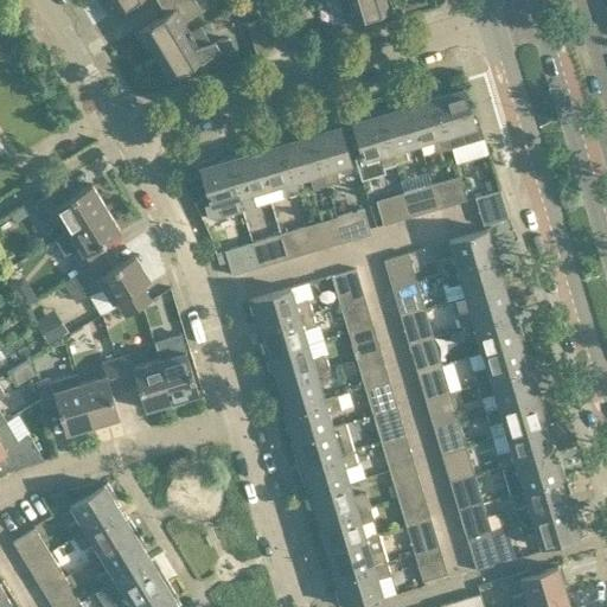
[(133,0),(157,0),(158,1),(160,0),(104,0),(113,13),(133,0)]
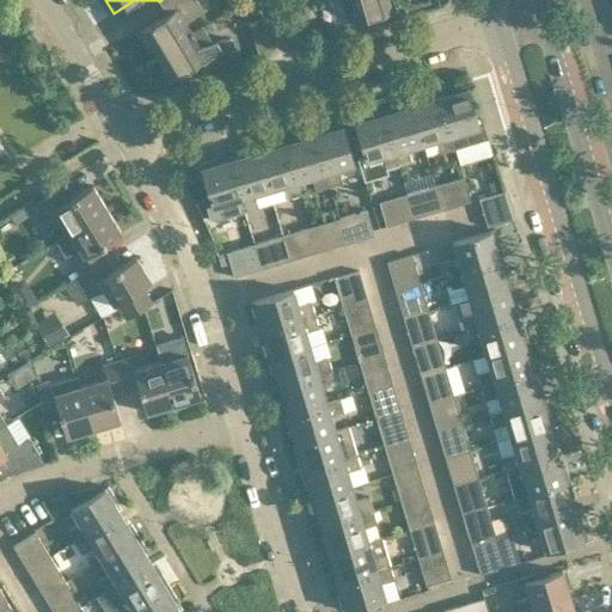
[(153,46),(157,53),(193,31),(185,20),(202,10),(196,0),(161,0),(159,1),(167,13),(138,31),(147,48),(153,46)]
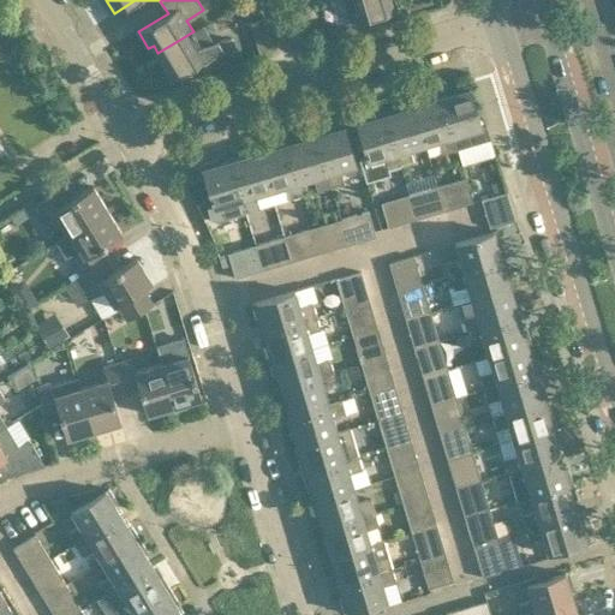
[(390,0),(347,0),(353,19),(335,25),(339,37),(371,28),(368,17),(393,9),(390,0)]
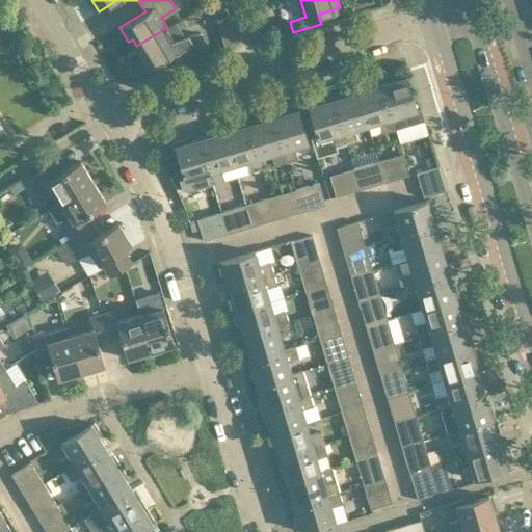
[(251,38),(264,34),(259,17),(273,12),(270,2),(243,10),(251,38)]
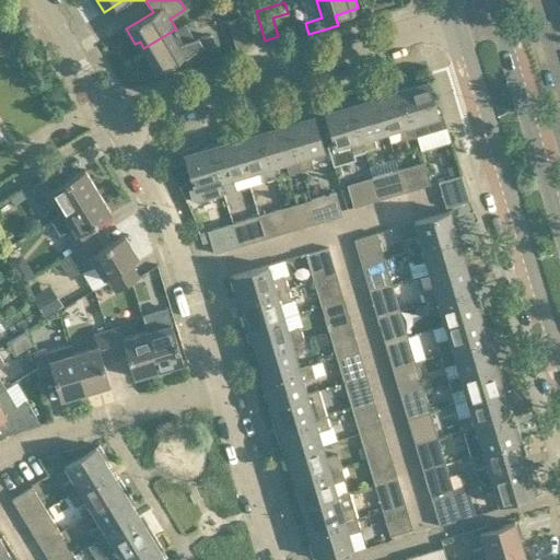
[(241,15),(236,18),(228,20),(236,48),(249,45),(241,15)]
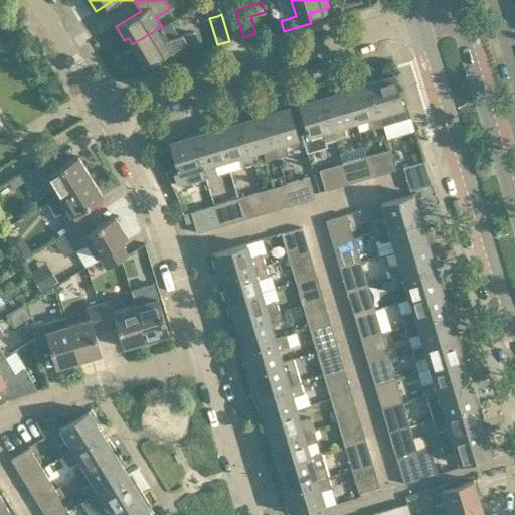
[(132,44),(145,64),(169,49),(173,55),(197,48),(191,31),(179,35),(170,21),(162,26),(132,44)]
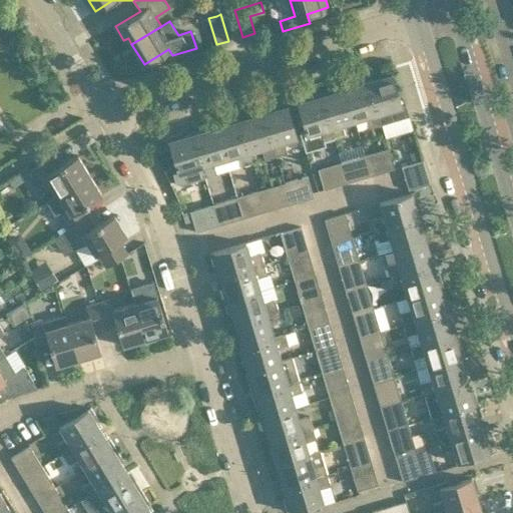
[(379,77),(369,80),(381,124),(409,115),(406,104),(401,105),(391,70),(378,74),(379,77)]
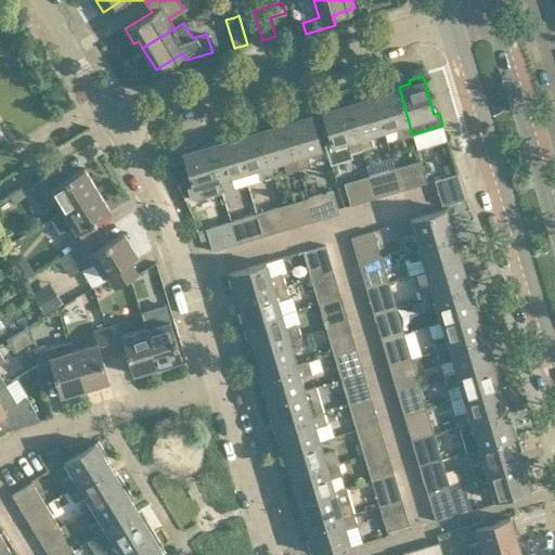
[(385,88),(372,91),(384,129),(396,126),(400,138),(412,134),(399,87),(386,91),(385,88)]
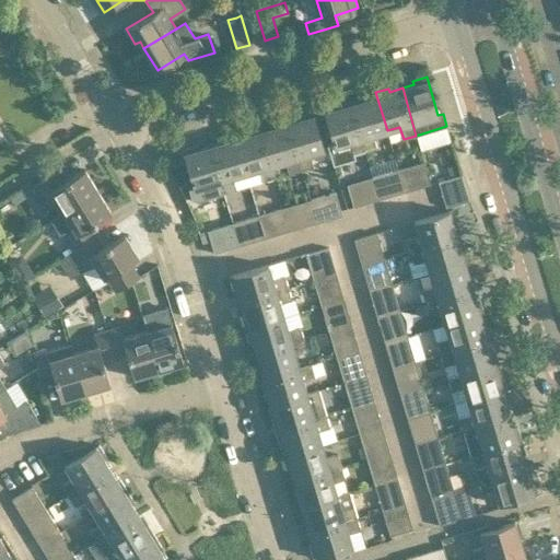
[(363,100),(351,103),(365,151),(377,147),(373,135),(387,130),(375,92),(362,96),(363,100)]
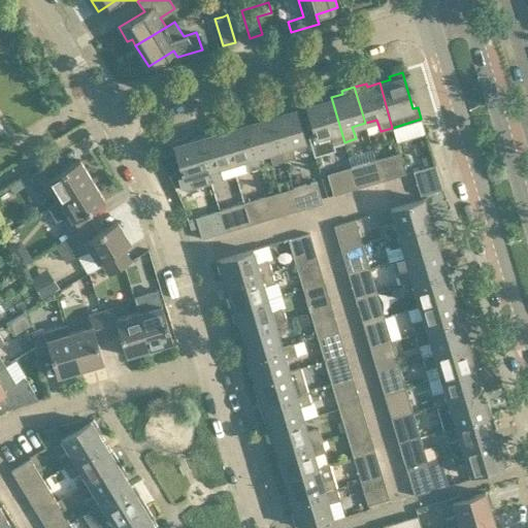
[(318,97),(305,101),(311,121),(315,134),(308,135),(315,157),(334,152),(333,145),(344,142),(331,97),(319,101),(318,97)]
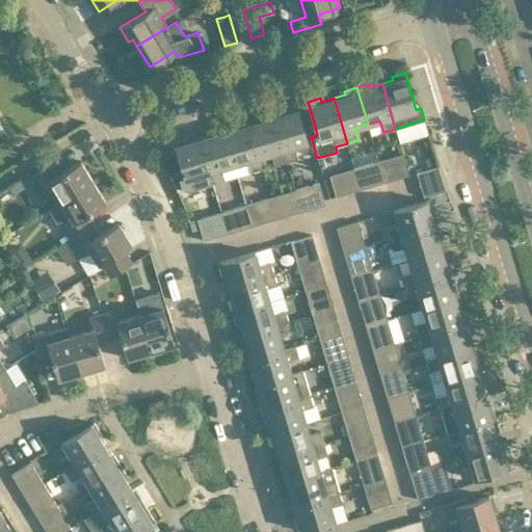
[(284,112),(273,116),(286,161),(297,158),(294,147),(308,142),(296,105),(283,109),(284,112)]
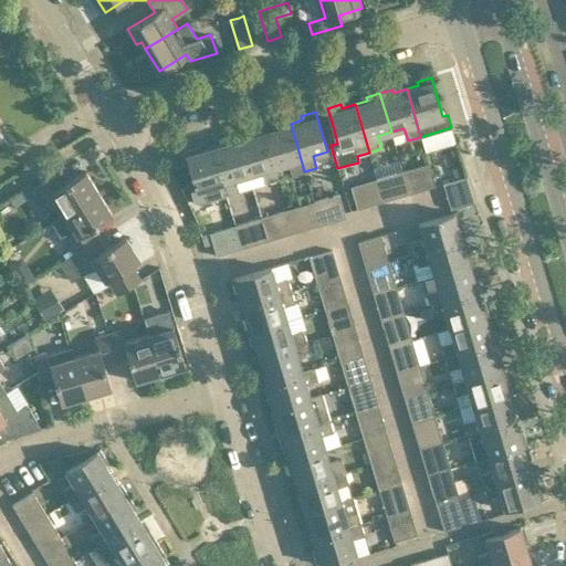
[(276,124),(263,127),(279,179),(275,167),(289,163),(292,176),(304,171),(291,124),(278,127),(276,124)]
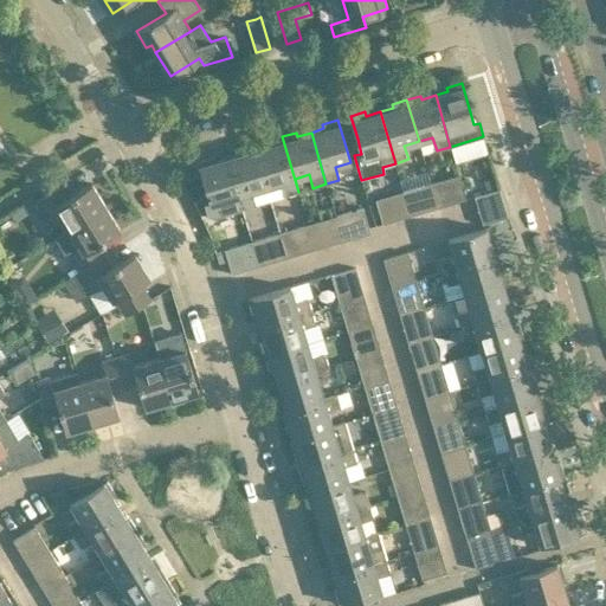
[(269,141),(255,146),(266,187),(281,182),(284,197),(298,192),(282,136),(281,137),(282,141),(270,144),(269,141)]
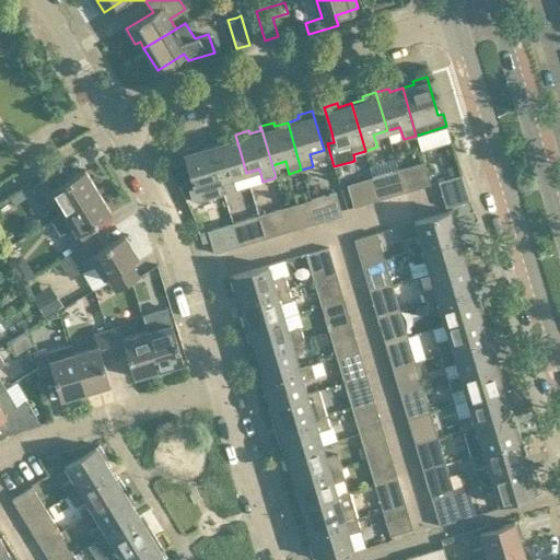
[(0,148),(10,141),(0,127),(0,148)]
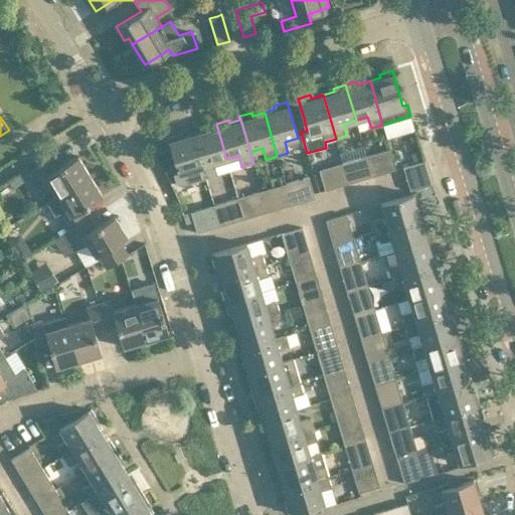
[(204,130),(193,133),(206,177),(217,174),(214,163),(226,159),(216,124),(203,127),(204,130)]
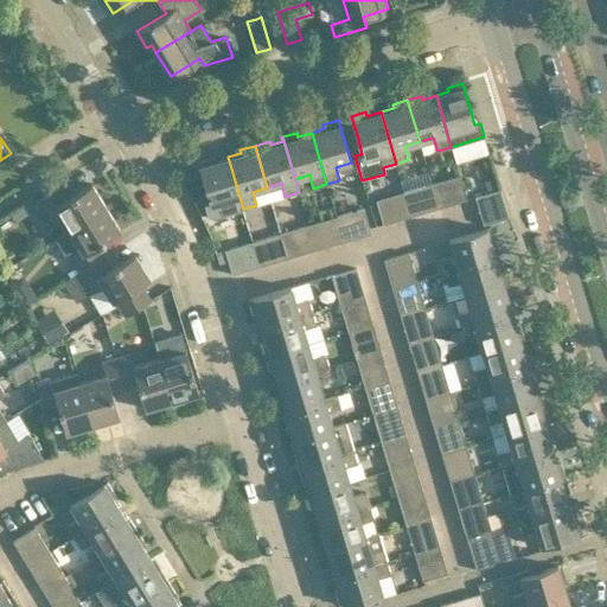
[(213,158),(198,163),(210,203),(204,205),(208,216),(215,217),(230,212),(243,209),(228,157),(215,160),(213,158)]
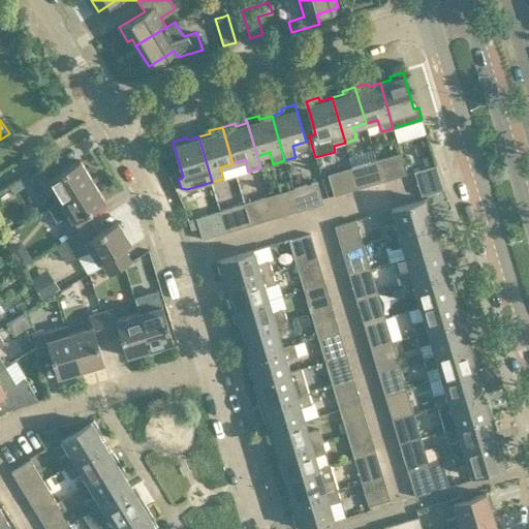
[(382,181),(407,174),(400,152),(376,159),(382,181)]
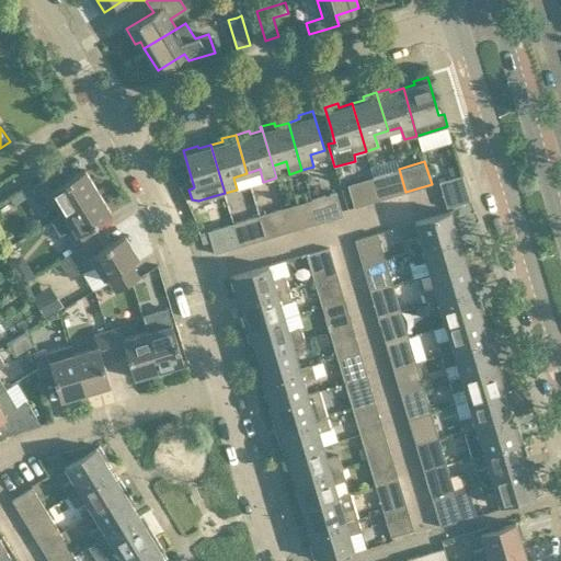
[(56,198),(64,213),(99,191),(84,169),(64,182),(57,171),(33,185),(45,205),(56,198)]
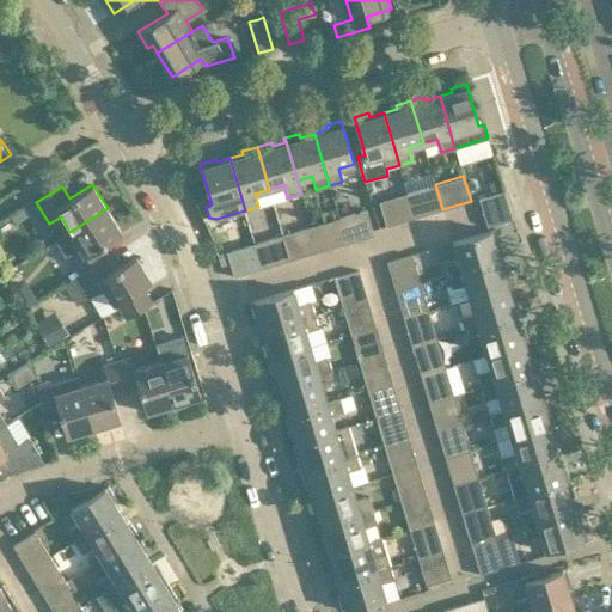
[(415,218),(442,209),(435,184),(408,193),(415,218)]
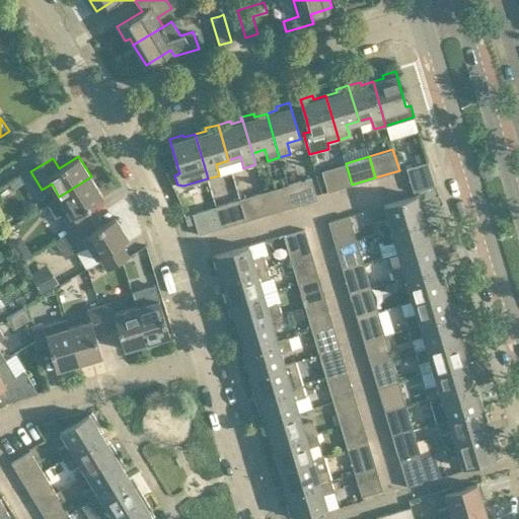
[(435,186),(427,161),(405,167),(414,192),(435,186)]
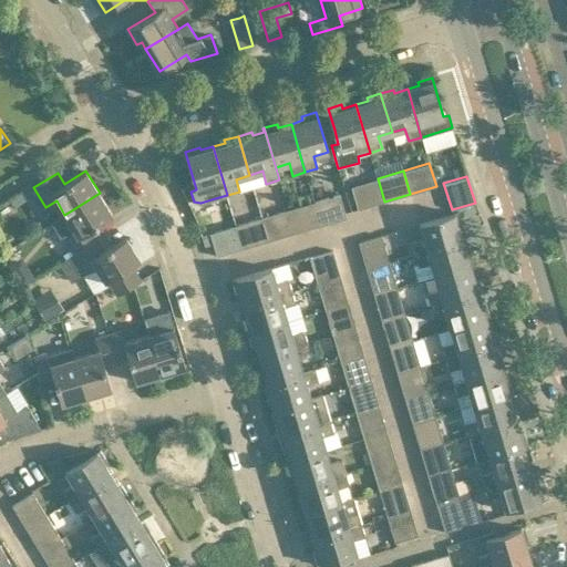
[(358,209),(384,202),(378,178),(351,186),(358,209)]
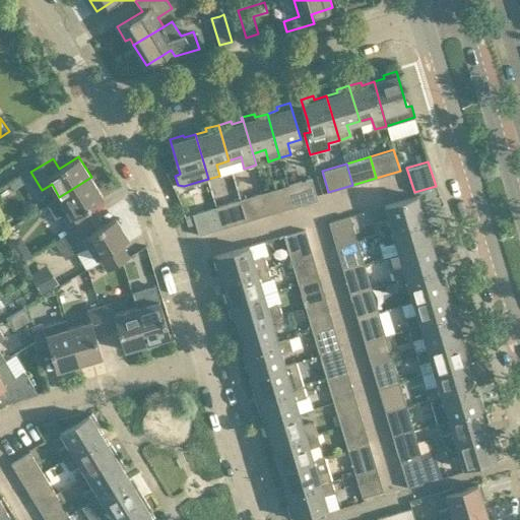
[(59,197),(48,204),(55,216),(57,215),(68,233),(89,219),(83,209),(104,197),(91,177),(59,197)]
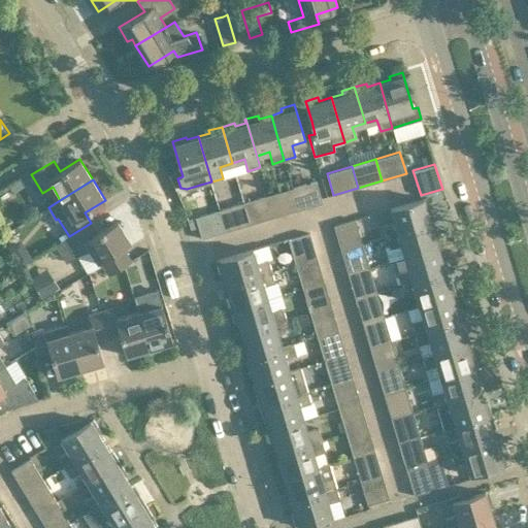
[(317,180),(292,188),(298,209),(323,202),(317,180)]
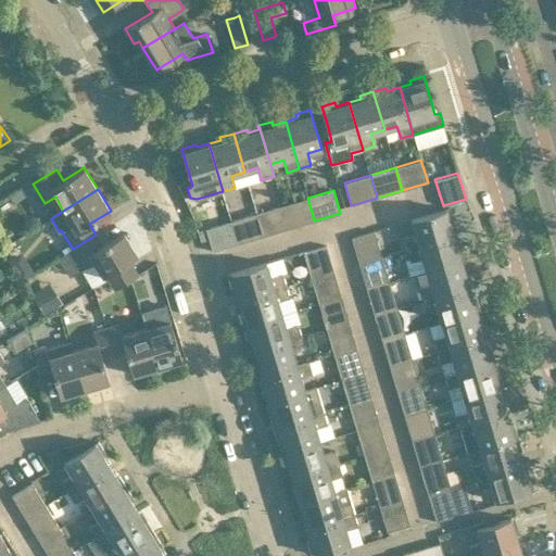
[(307,198),(282,205),(289,228),(314,220),(307,198)]
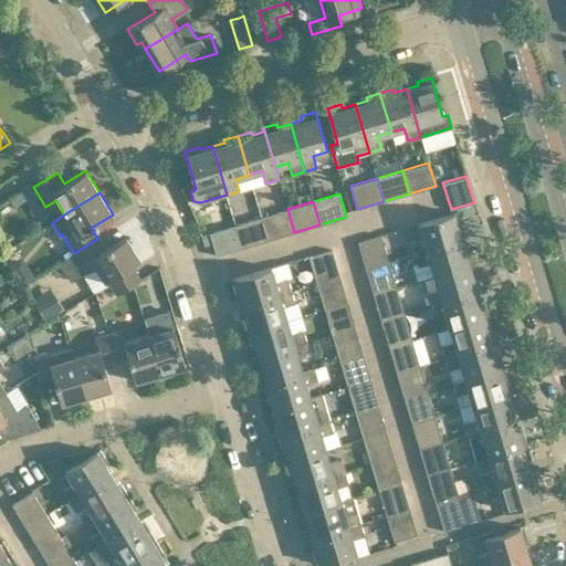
[(287,209),(261,217),(269,240),(294,232),(287,209)]
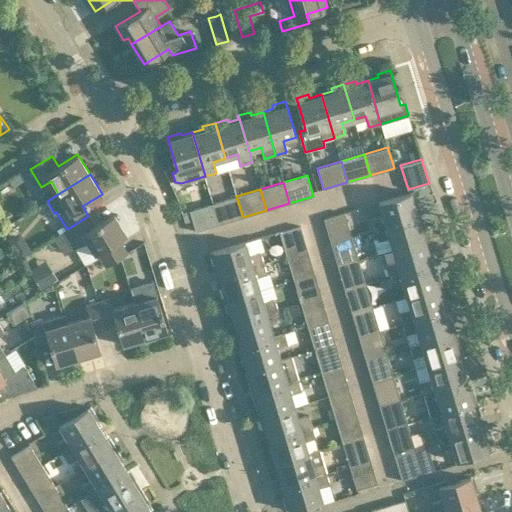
[(371,218),(374,229),(418,216),(415,205),(418,204),(414,191),(378,202),(382,215),(371,218)]
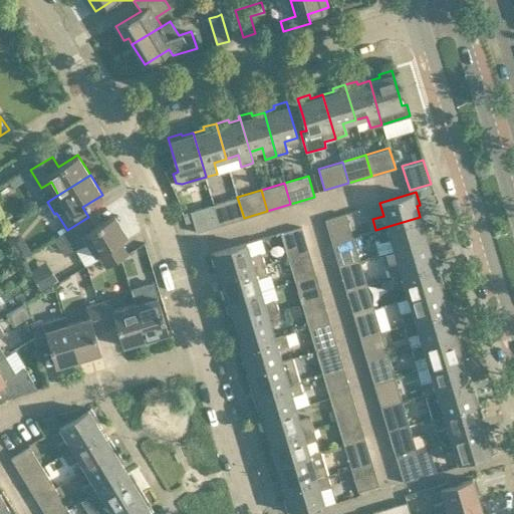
[(237,197),(214,204),(221,225),(244,218),(237,197)]
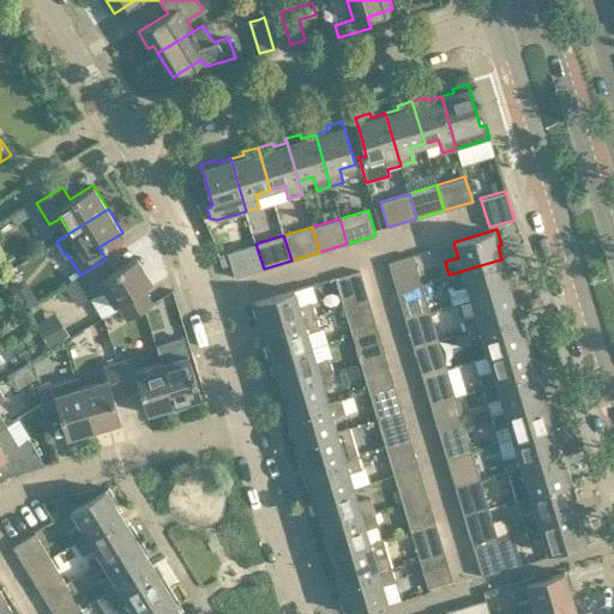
[(227,252),(218,254),(222,265),(230,263),(234,274),(235,277),(264,269),(256,244),(227,252)]
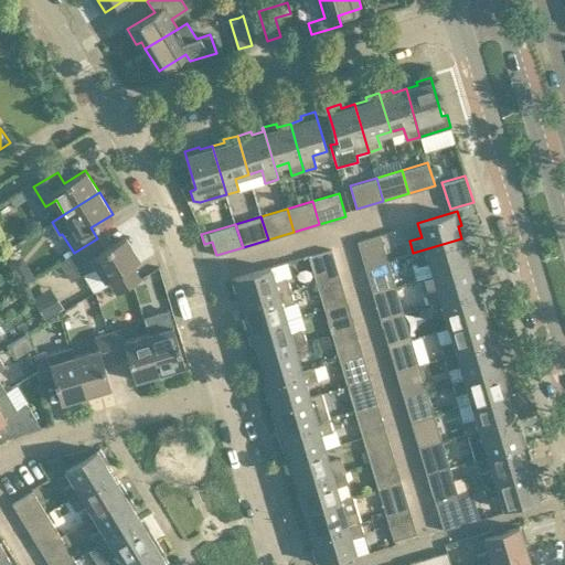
[(356,242),(364,267),(387,260),(380,234),(356,242)]
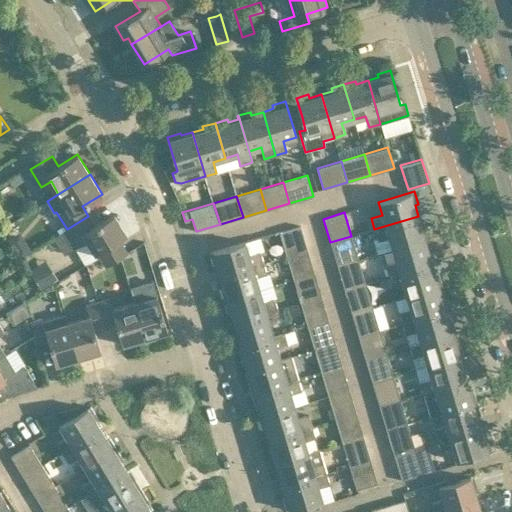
[(67,229),(54,237),(64,254),(77,246),(78,246),(87,241),(95,254),(109,245),(126,235),(114,214),(94,226),(88,216),(67,229)]
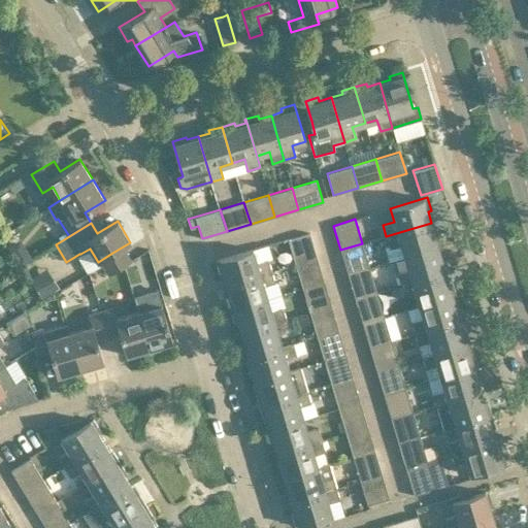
[(389,245),(384,248),(388,262),(405,257),(441,245),(437,233),(434,234),(431,223),(386,236),(389,244),(389,245)]
